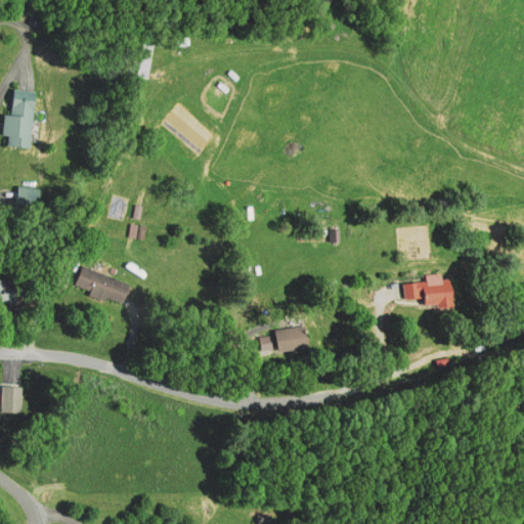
[(144,37),(137,76),(148,78),(156,39),(144,37)]
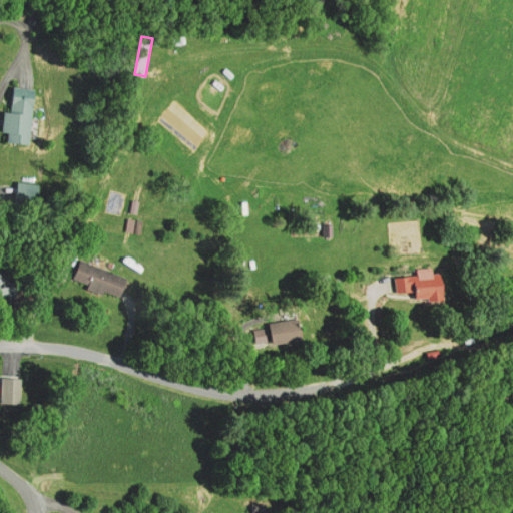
[(15,84),(11,113),(5,112),(2,134),(10,136),(9,144),(30,147),(38,87),(15,84)]
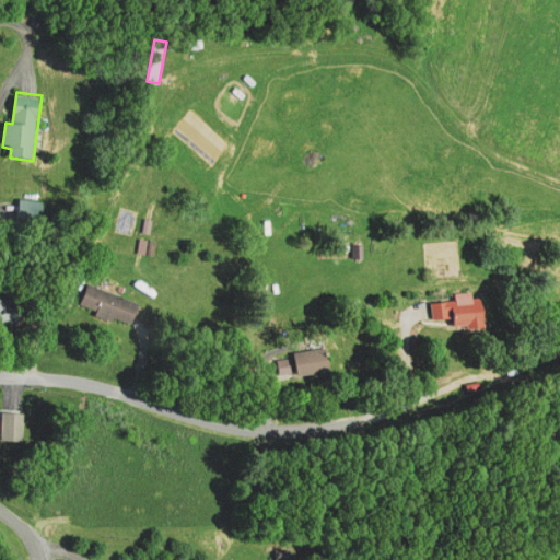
[(42,223),(15,221),(18,195),(44,197),(42,223)]
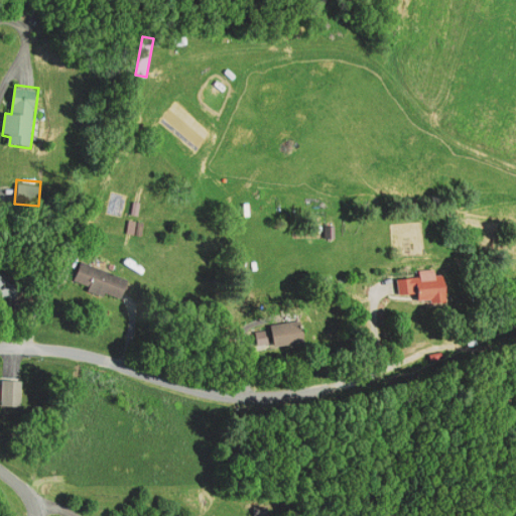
[(325,223),(325,236),(336,236),(336,223),(325,223)]
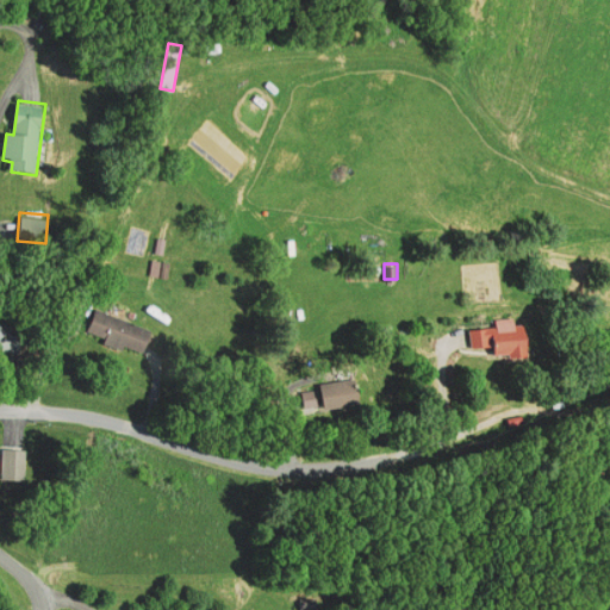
[(94,309),(149,327),(142,349),(87,331),(94,309)]
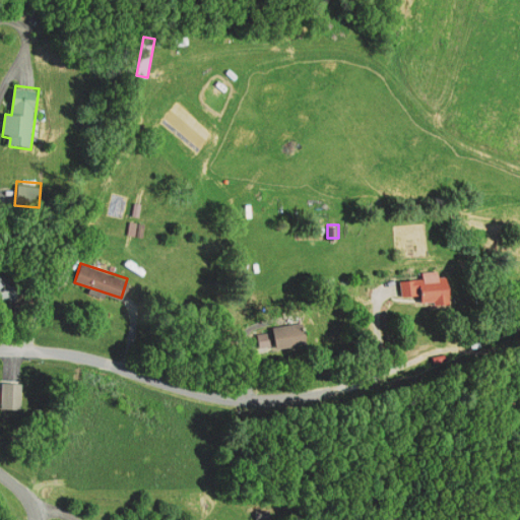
[(0,272),(10,274),(8,282),(18,284),(15,301),(0,298),(0,272)]
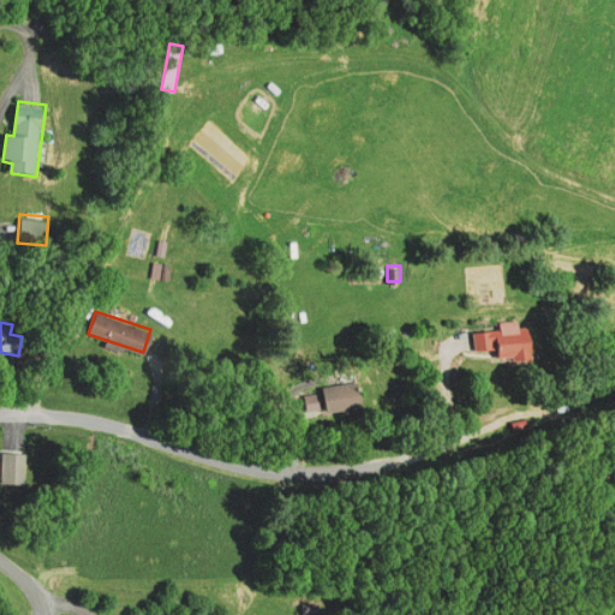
[(527,326),(473,330),(476,348),(496,347),(497,359),(530,356),(527,326)]
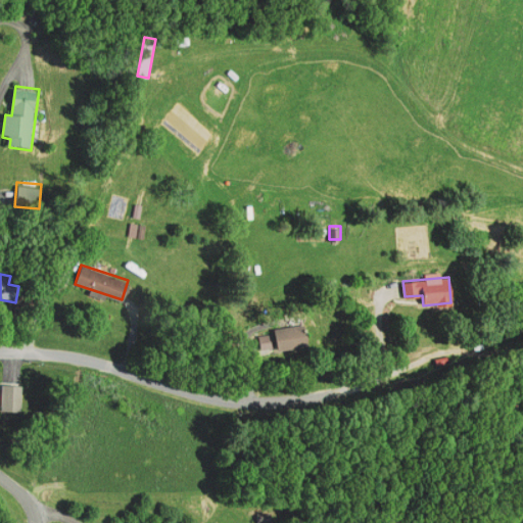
[(307,343),(280,349),(275,328),(303,323),(307,343)]
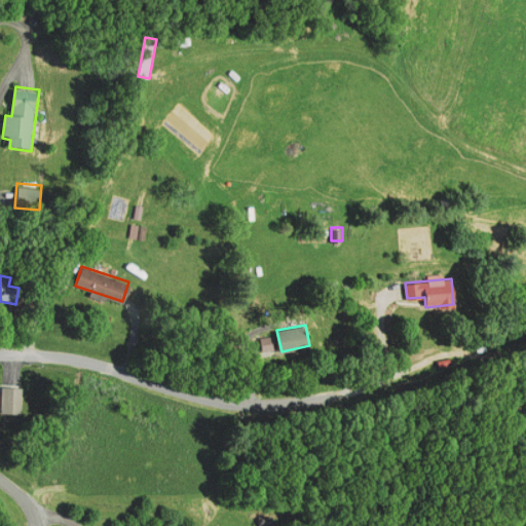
[(3,385),(1,411),(20,412),(21,387),(3,385)]
